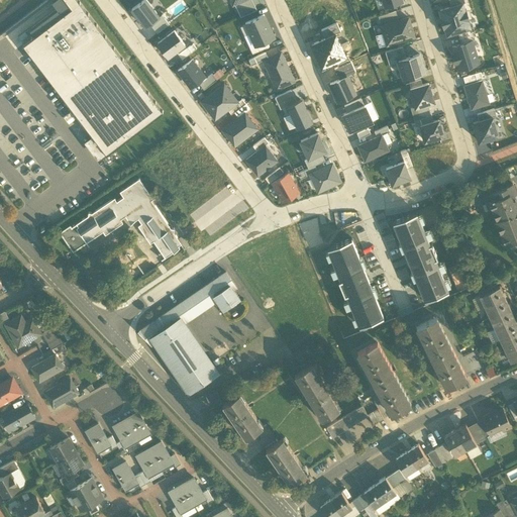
[(18,37),(22,43),(71,7),(66,0),(53,0),(53,1),(58,8),(18,37)]
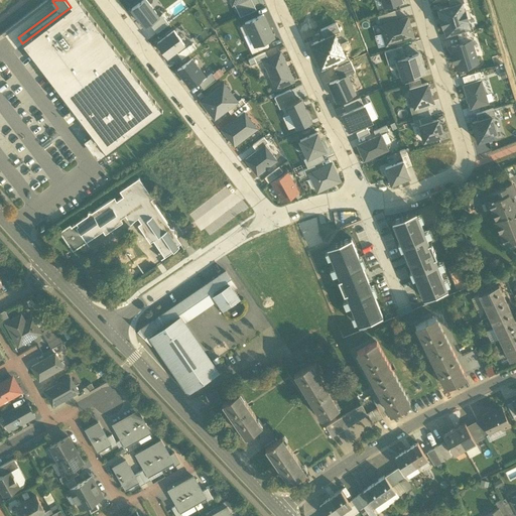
[(66,0),(71,7),(22,43),(92,135),(106,153),(162,111),(78,0),(66,0)]
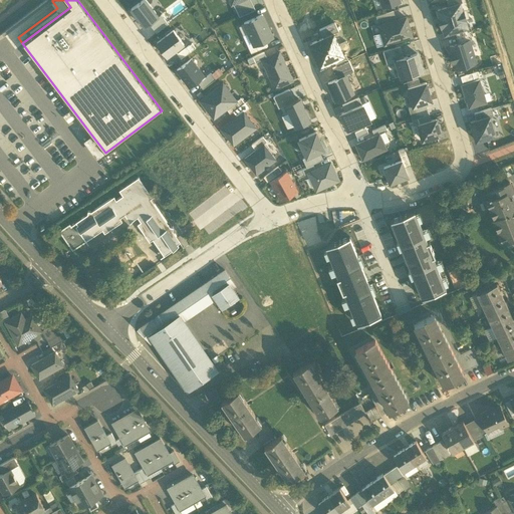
[(146,0),(142,0),(131,8),(145,26),(149,23),(159,16),(146,0)]
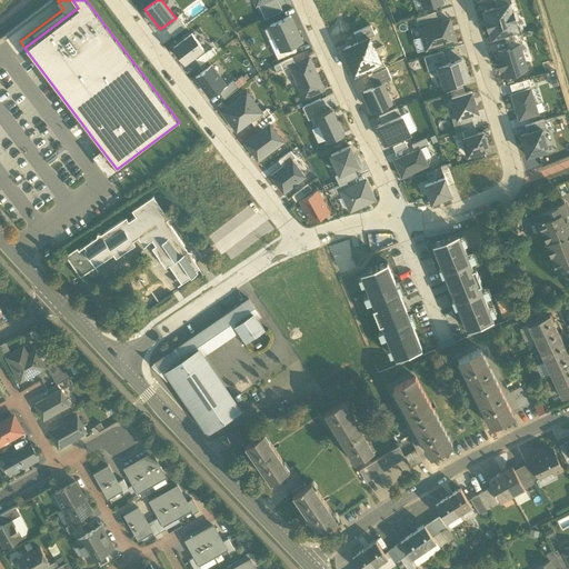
[(278,0),(260,0),(257,2),(265,18),(282,10),(278,0)]
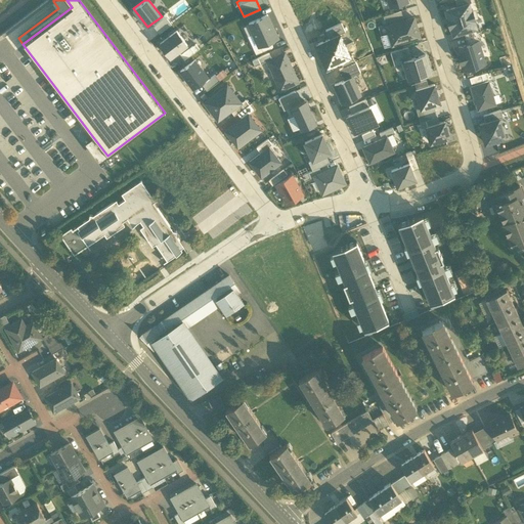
[(380,0),(383,9),(391,6),(388,0),(380,0)]
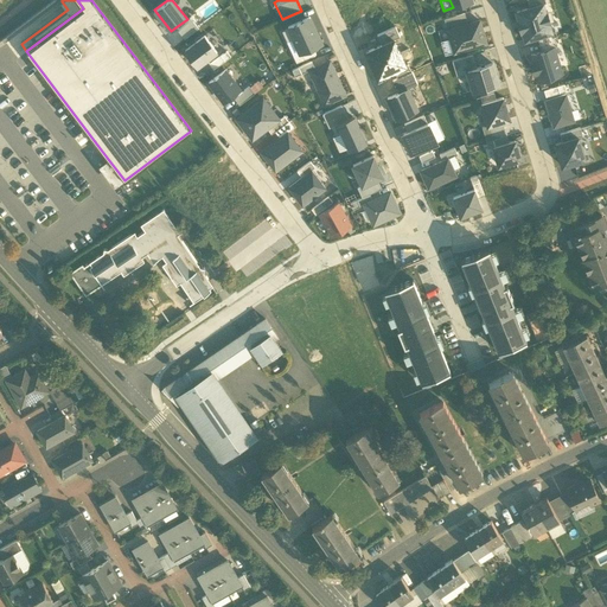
[(529,6),(516,10),(519,19),(517,19),(521,30),(522,30),(525,38),(537,34),(551,30),(548,21),(550,20),(547,11),(545,11),(543,2),(543,1),(529,6)]
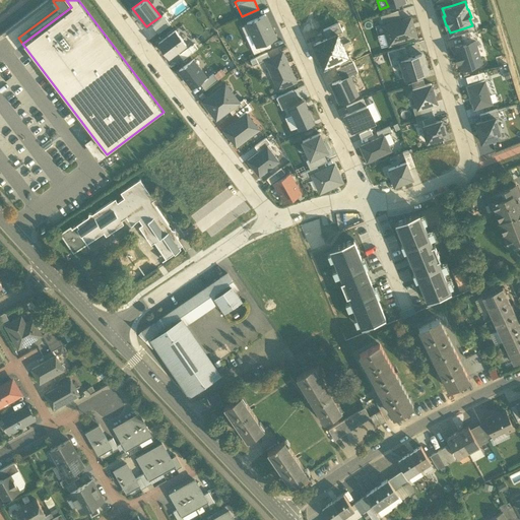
[(328,20),(322,8),(302,18),(307,29),(322,22),(328,20)]
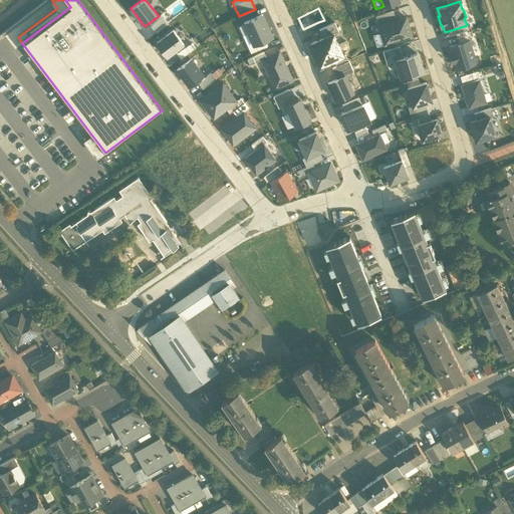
[(376,15),(378,25),(397,19),(394,10),(376,15)]
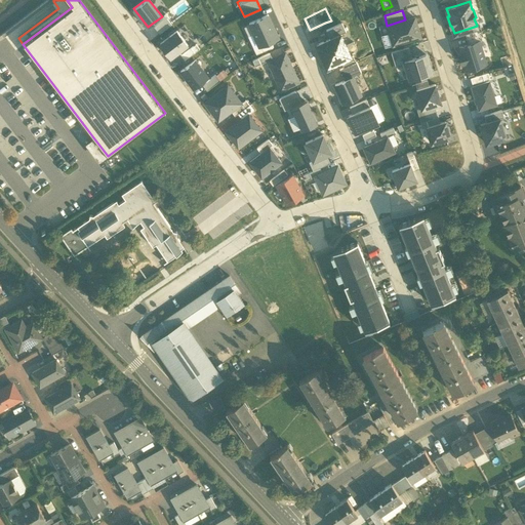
[(171,24),(164,14),(162,16),(152,24),(159,33),(171,24)]
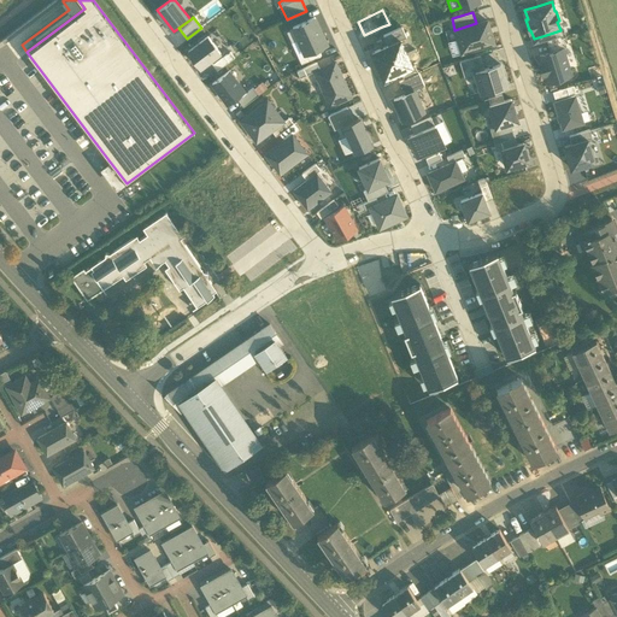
[(315,17),(293,27),(305,54),(318,48),(327,43),(315,17)]
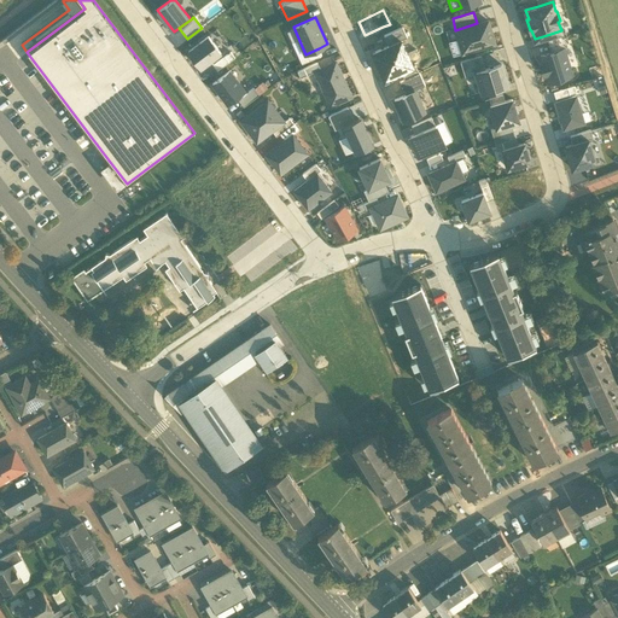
[(403,18),(390,24),(383,27),(386,34),(402,27),(406,24),(403,18)]
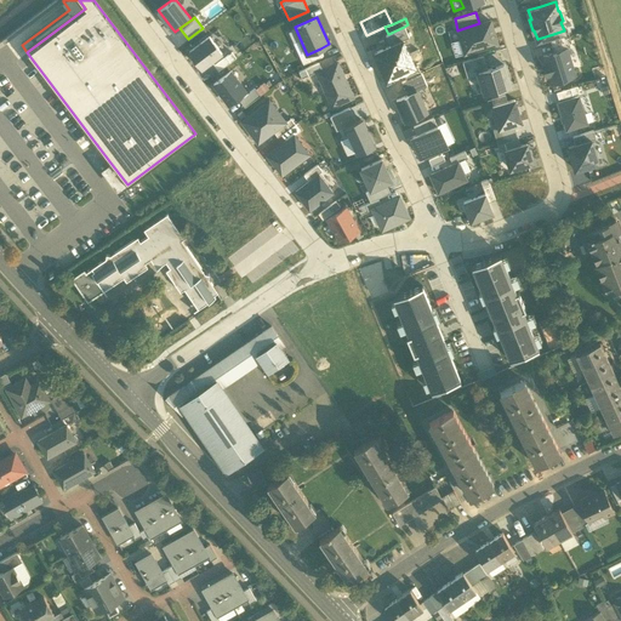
[(490,21),(479,23),(457,30),(461,41),(465,53),(497,44),(490,21)]
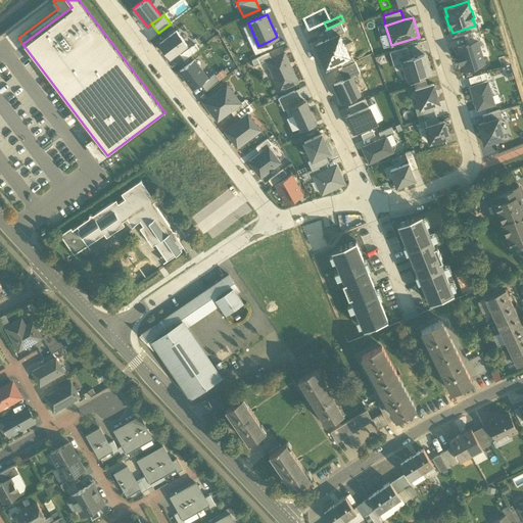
[(325,30),(328,38),(339,33),(344,31),(340,22),(327,29),(325,30)]
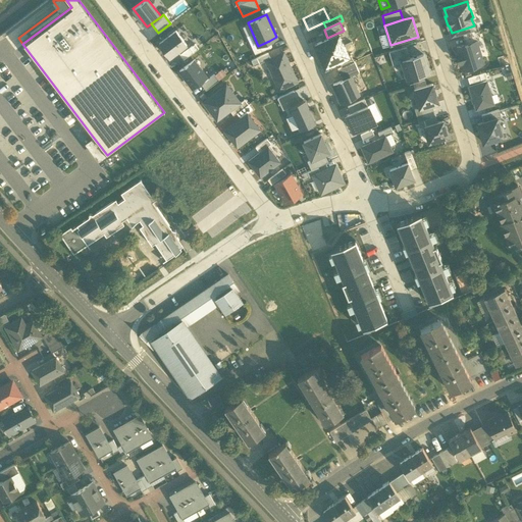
[(462,30),(464,37),(477,33),(479,32),(477,24),(474,25),(462,30)]
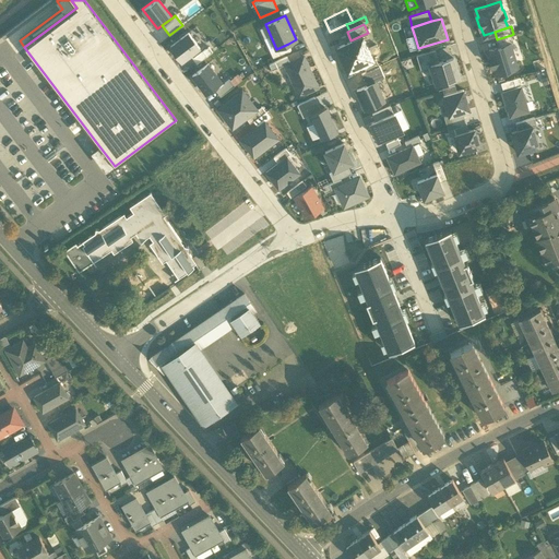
[(188,32),(170,46),(181,61),(200,47),(188,32)]
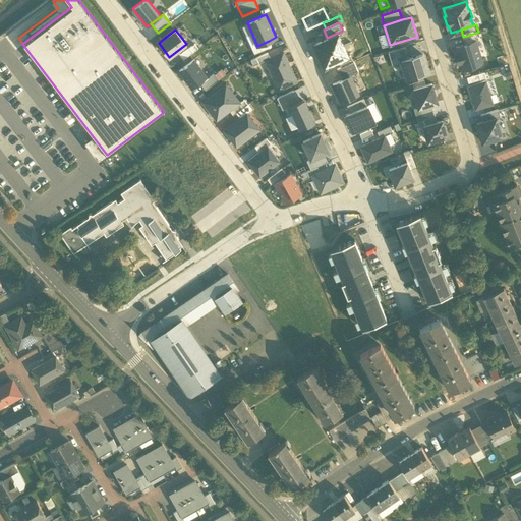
[(327,38),(313,44),(325,66),(338,60),(348,55),(338,33),(327,38)]
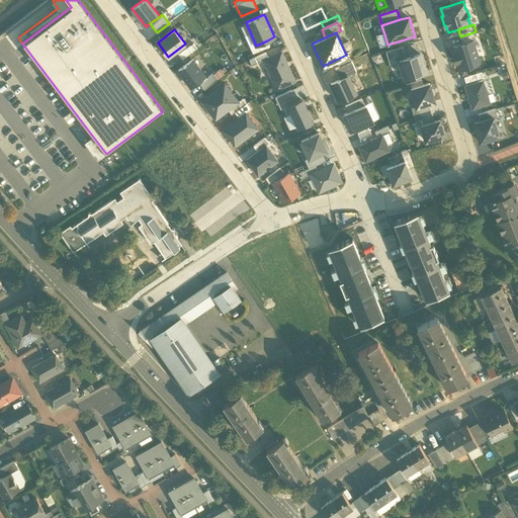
[(460,36),(462,44),(472,40),(476,39),(476,38),(473,32),(460,36)]
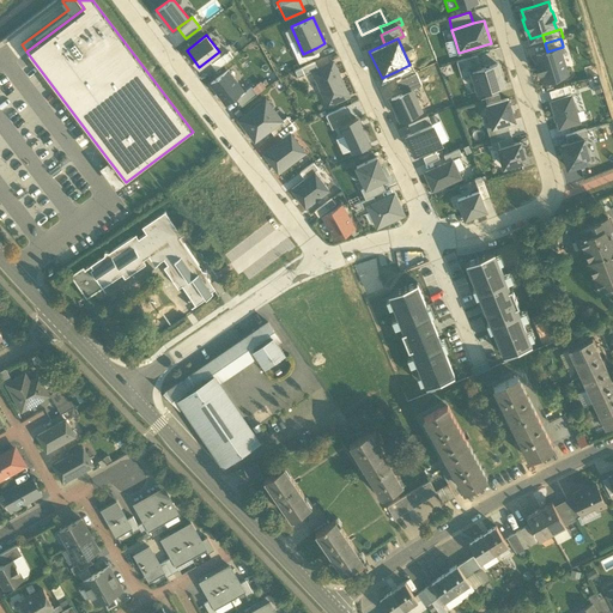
[(459,53),(455,41),(445,43),(449,55),(459,53)]
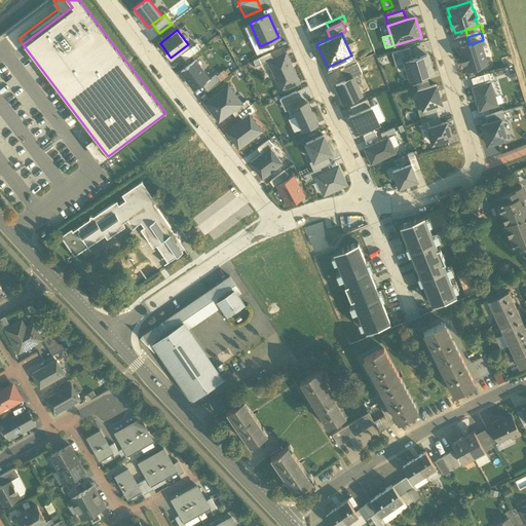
[(480,41),(483,50),(490,48),(487,38),(483,39),(483,40),(480,41)]
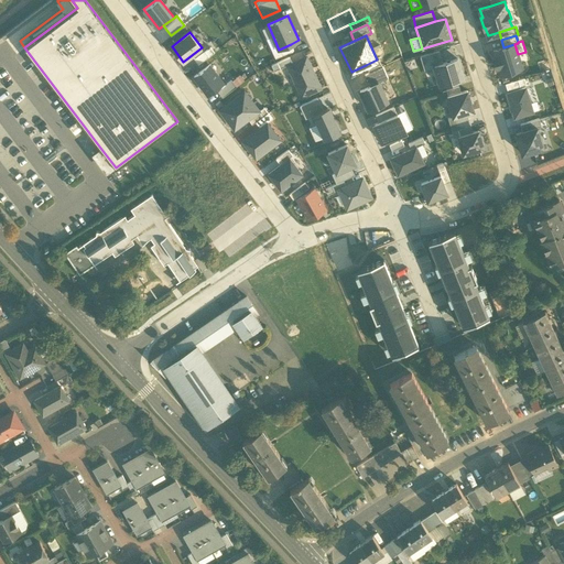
[(291,44),(279,50),(272,52),(275,57),(293,50),(291,44)]
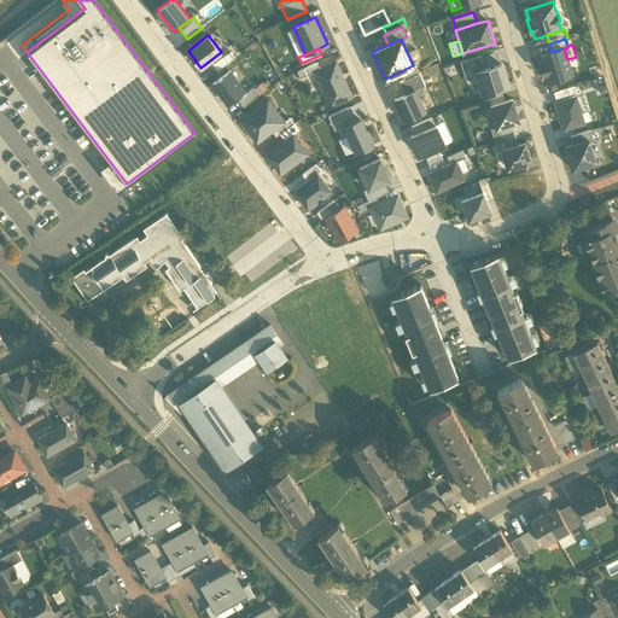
[(546,74),(548,81),(571,75),(567,59),(564,48),(552,52),(540,54),(543,64),(541,64),(543,74),(546,74)]
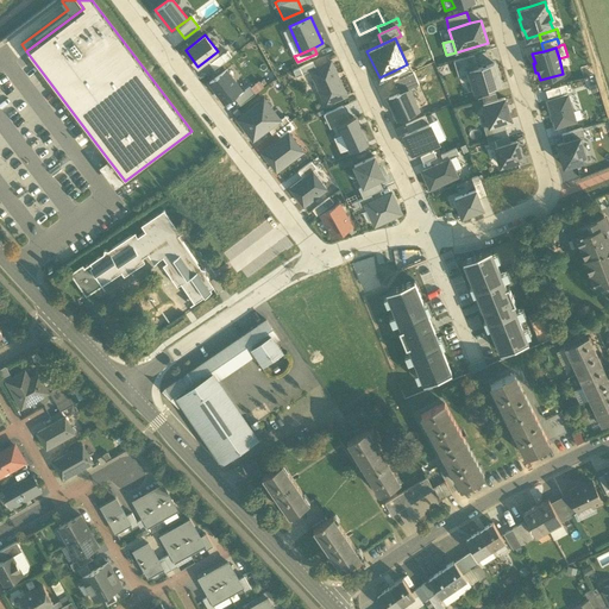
[(227,50),(211,63),(214,69),(231,56),(227,50)]
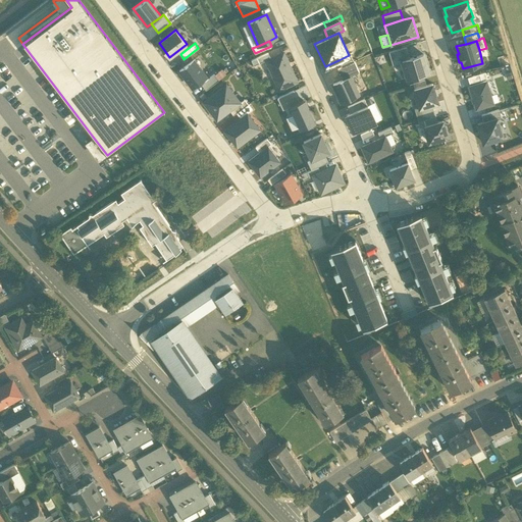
[(406,46),(388,52),(393,65),(403,62),(402,60),(410,58),(406,46)]
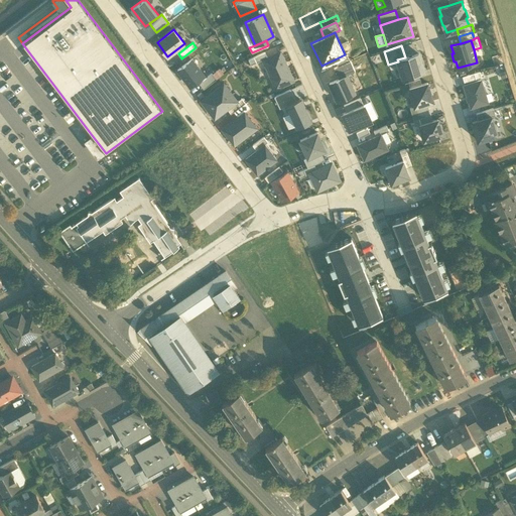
[(265,51),(248,59),(251,65),(262,59),(267,57),(265,51)]
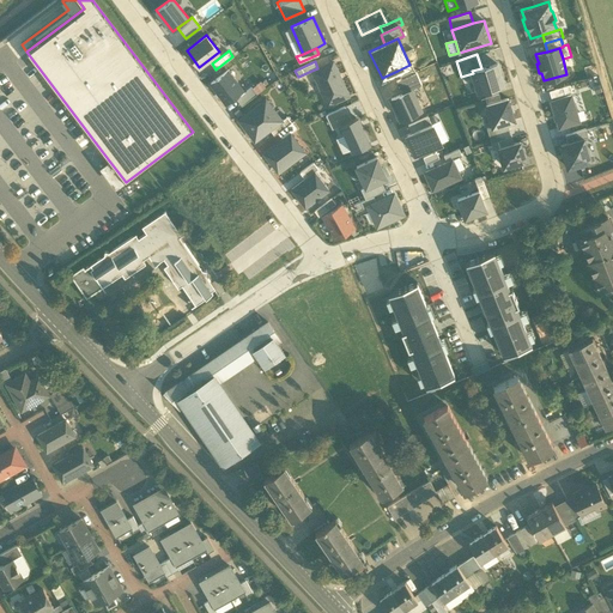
[(317,68),(311,71),(328,105),(349,96),(333,61),(317,68)]
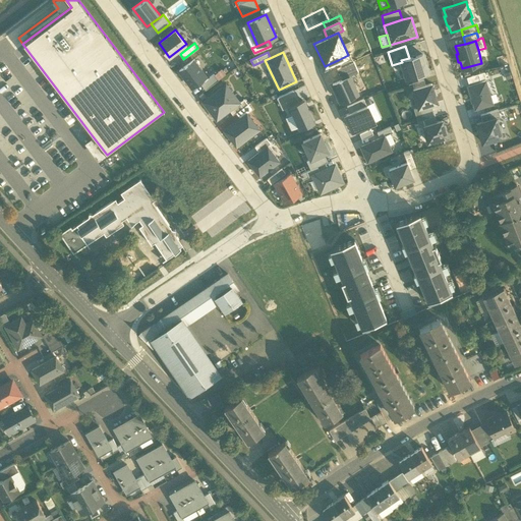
[(402,62),(407,77),(427,71),(422,54),(409,58),(401,60),(402,62)]
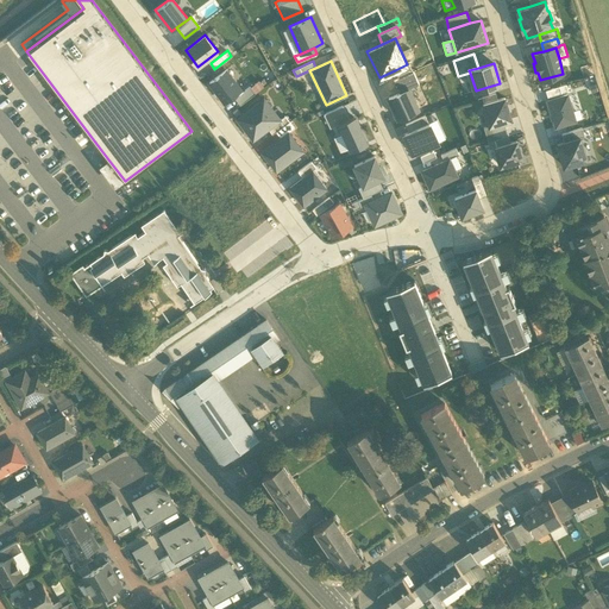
[(395,70),(399,77),(413,71),(409,64),(407,64),(395,70)]
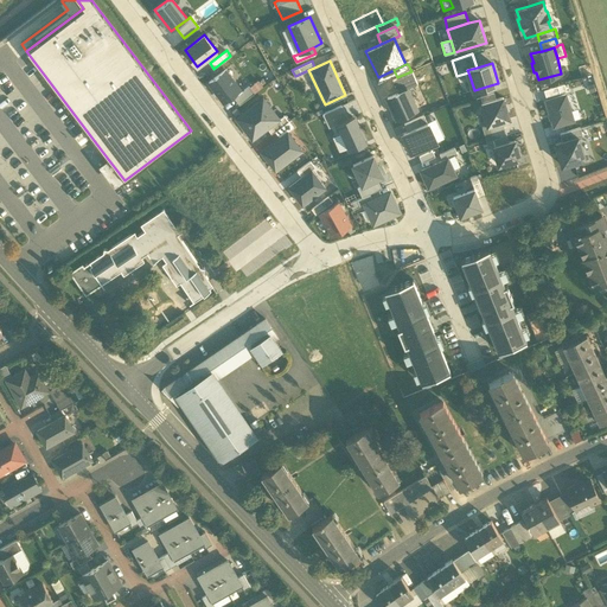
[(224,69),(209,81),(224,102),(240,89),(224,69)]
